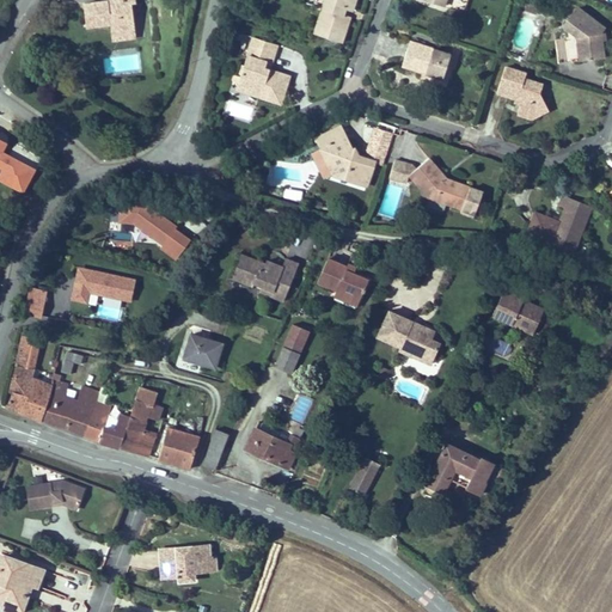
[(135,30),(132,4),(136,4),(135,0),(111,0),(112,2),(109,4),(109,1),(84,4),(87,26),(111,24),(112,32),(135,30)]
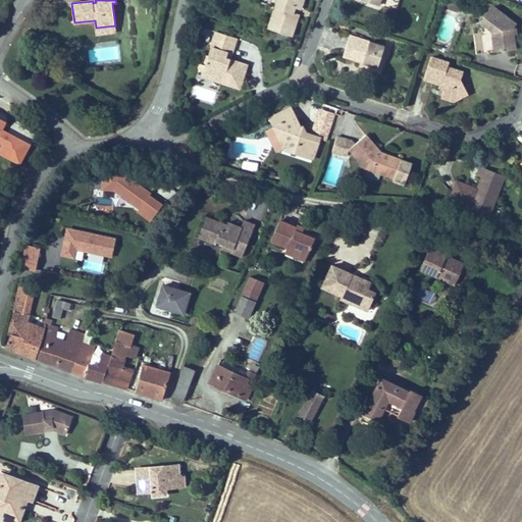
[(292,38),(304,0),(275,0),(265,30),(292,38)]
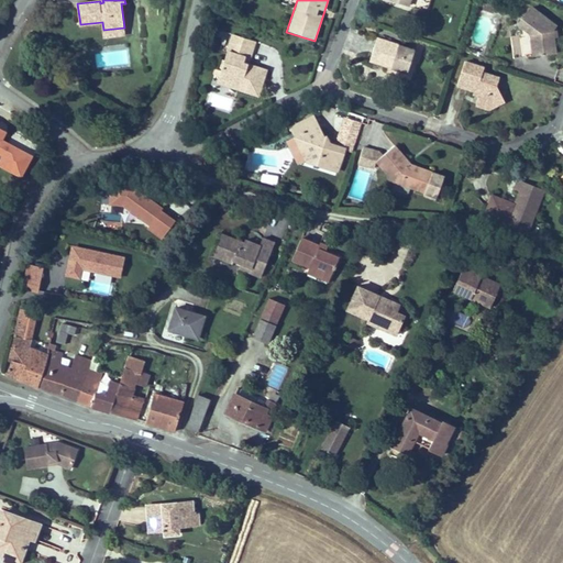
[(559,28),(533,8),(520,25),(532,34),(537,34),(539,55),(559,54),(556,41),(556,31),(559,28)]
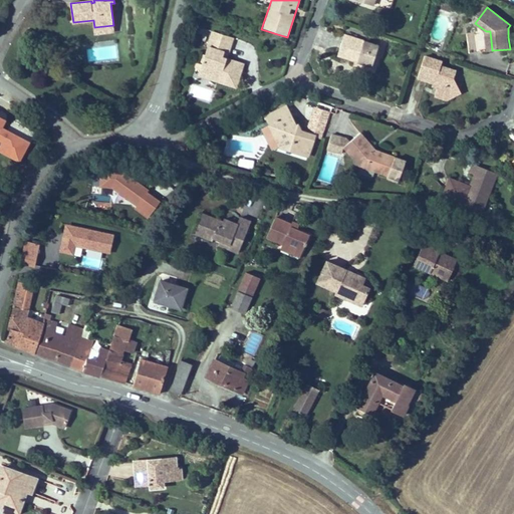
[(114,32),(113,25),(94,27),(95,34),(114,32)]
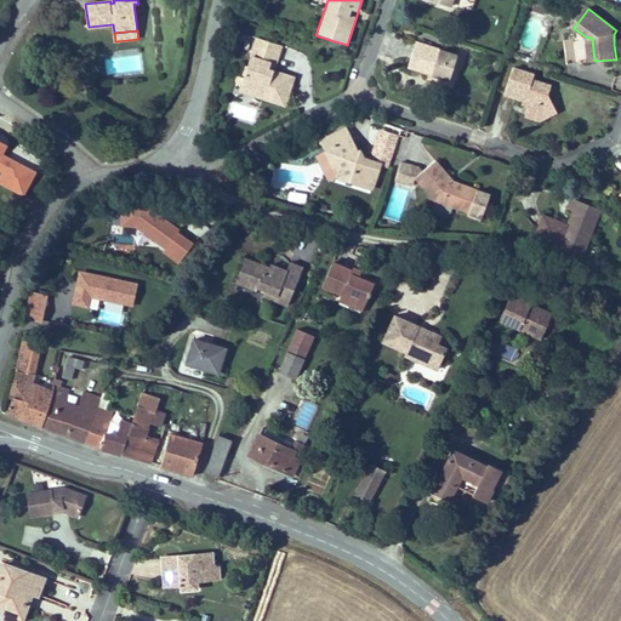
[(457,51),(414,36),(408,53),(405,60),(429,68),(449,75),(453,62),(457,51)]
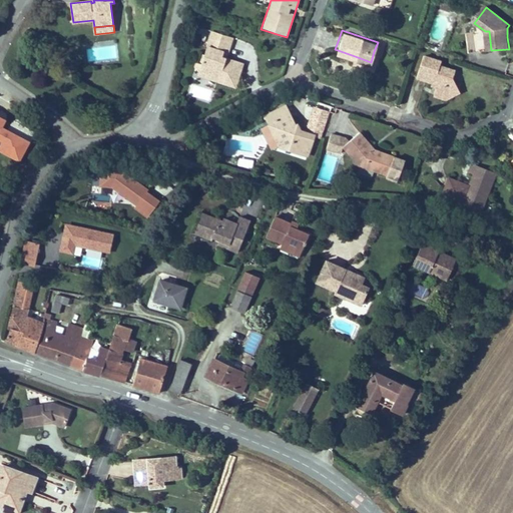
[(485,51),(483,31),(468,33),(470,52),(485,51)]
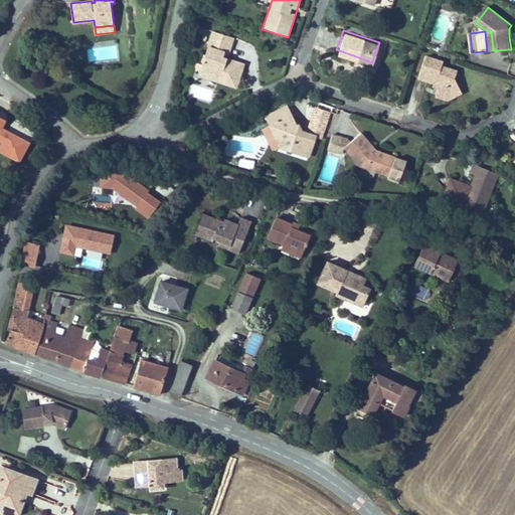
[(230,57),(235,43),(211,35),(199,72),(204,84),(234,95),(239,75),(240,71),(220,64),(223,55),(230,57)]
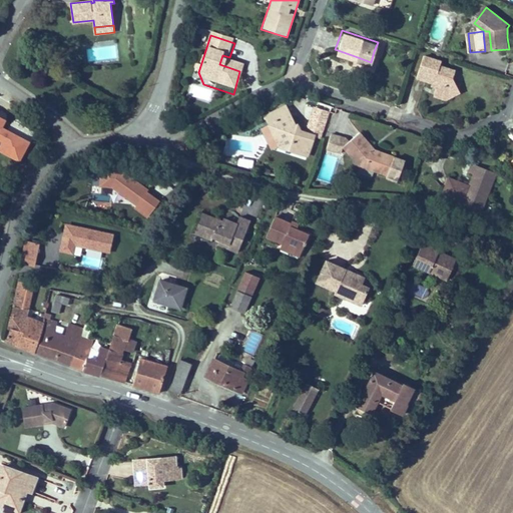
[(374,66),(379,53),(374,51),(371,62),(355,56),(354,59),(374,66)]
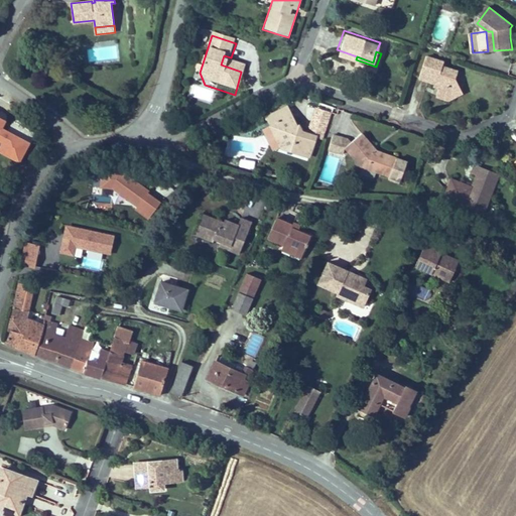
[(441,57),(425,51),(416,75),(429,80),(431,74),(439,77),(437,84),(435,91),(453,97),(454,93),(452,88),(459,85),(454,73),(456,68),(439,61),(441,57)]
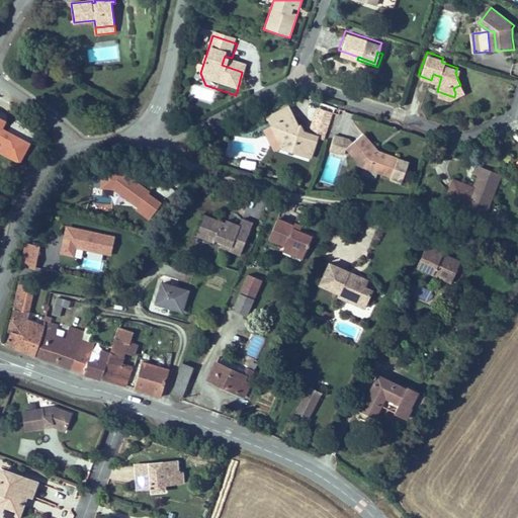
[(441,77),(433,74),(431,80),(430,81),(439,84),(441,77)]
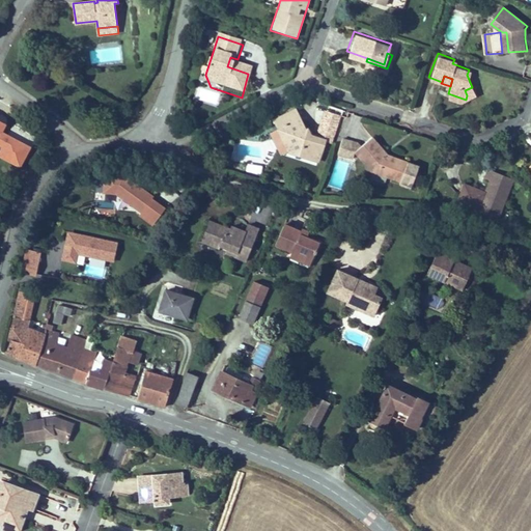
[(199,87),(196,99),(218,105),(221,93),(199,87)]
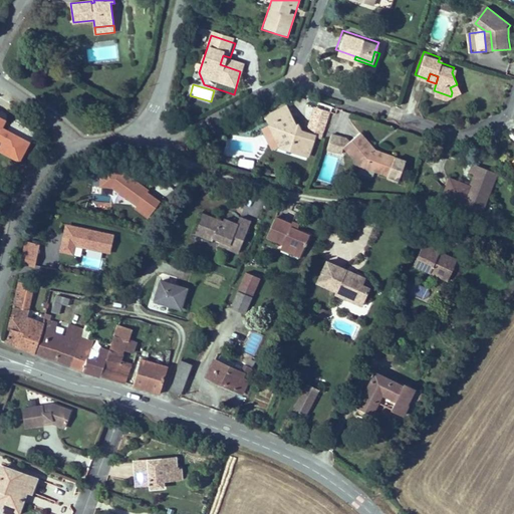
[(274,147),(303,156),(310,135),(294,130),(288,116),(284,107),(263,117),(267,126),(274,122),(277,127),(272,130),(276,140),(274,147)]
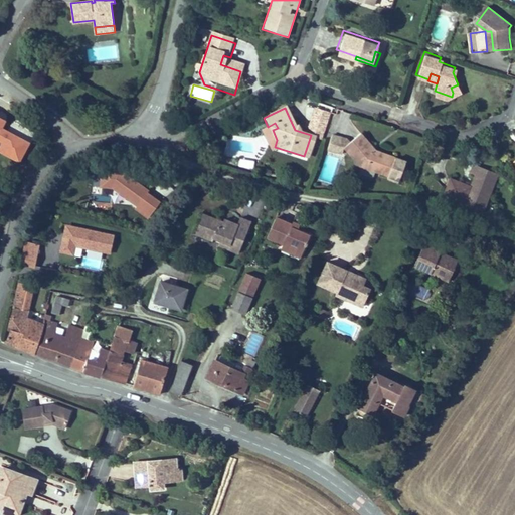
[(4,122),(0,119),(0,142),(2,143),(0,146),(0,154),(20,164),(30,143),(1,129),(4,122)]
